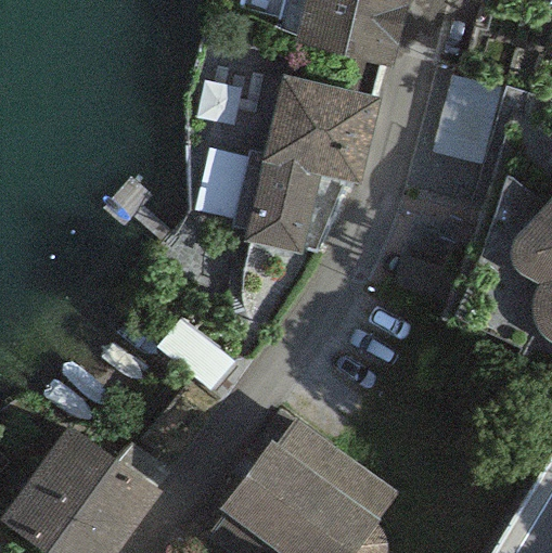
[(305,0),(295,40),(394,66),(409,0),(305,0)]
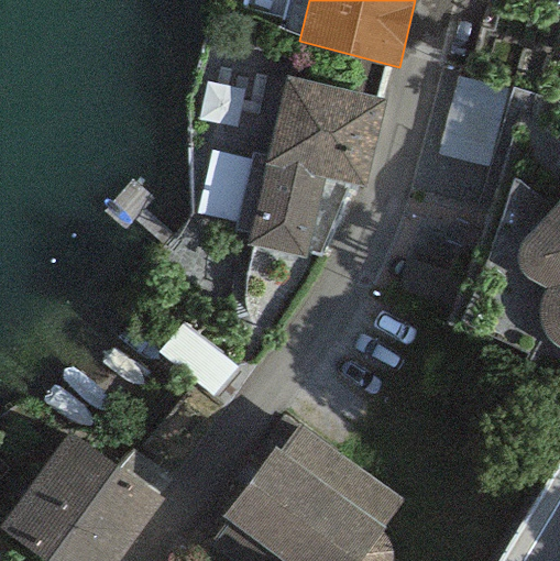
[(460,68),(445,138),(492,149),(508,79),(460,68)]
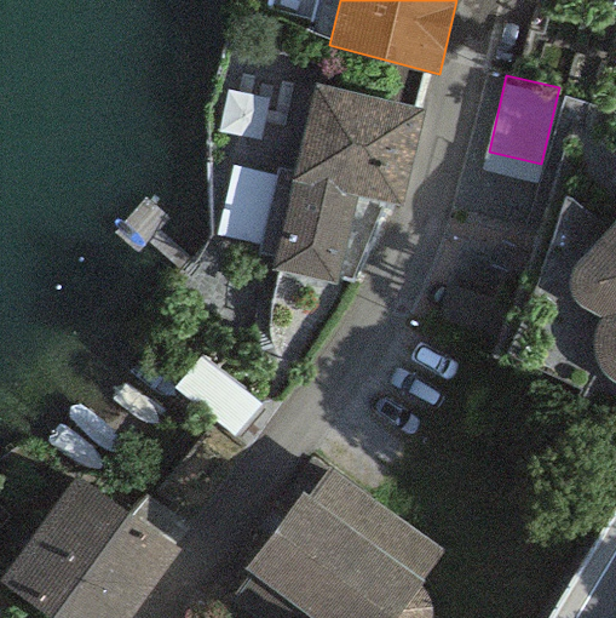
[(426,107),(316,83),(272,269),(341,284),(343,276),(355,279),(385,201),(404,205),(426,107)]
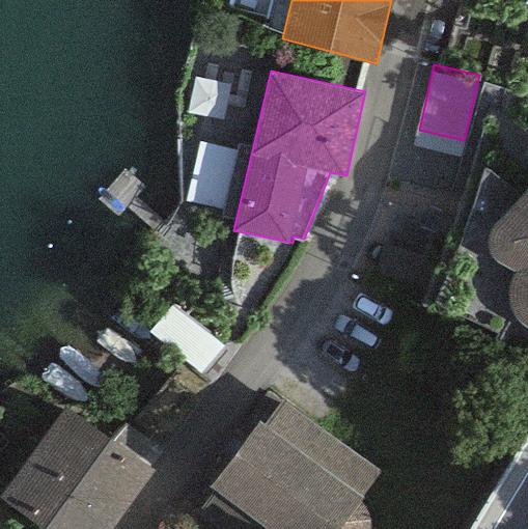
[(527,187),(524,192),(510,207),(494,225),(491,231),(489,240),(490,248),(493,252),(500,260),(509,268),(517,271),(511,277),(509,280),(509,288),(509,301),(513,313),(520,323),(527,328),(527,187)]
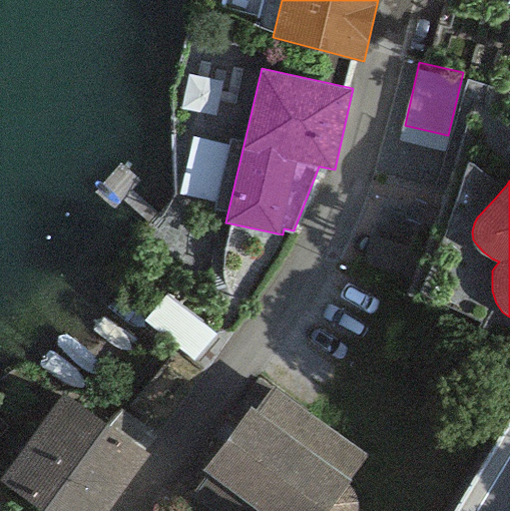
[(369,455),(274,384),(257,408),(250,406),(204,469),(208,472),(187,496),(205,510),(358,510),(358,504),(356,493),(348,483),(369,455)]
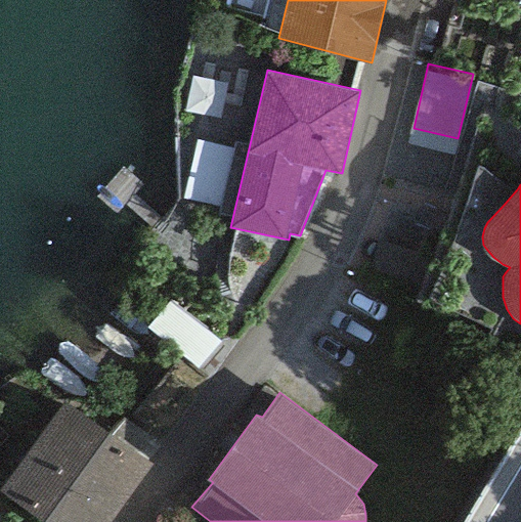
[(42,521),(111,521),(154,464),(67,400),(0,491),(42,521)]
